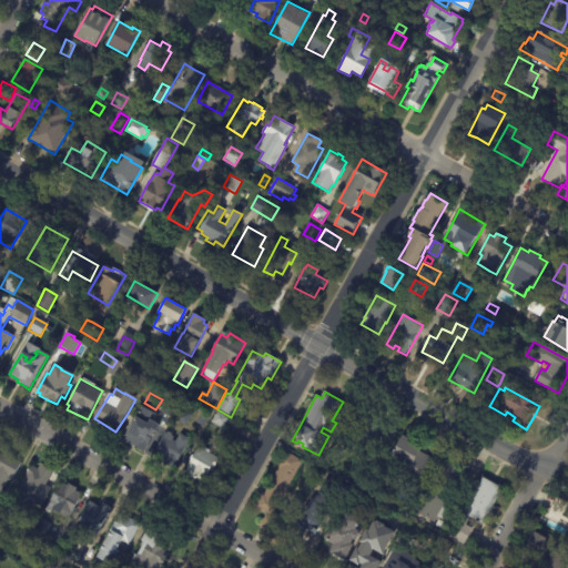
[(173,419),(180,408),(192,415),(185,426),(173,419)]
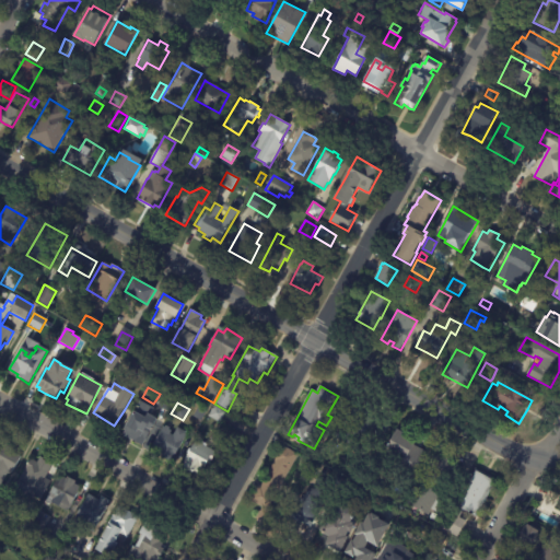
[(193,417),(200,405),(208,409),(201,421),(193,417)]
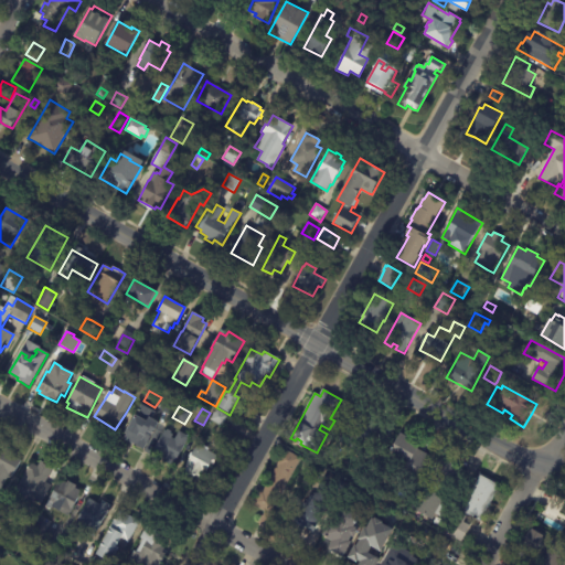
[(228,416),(222,427),(210,420),(216,409),(228,416)]
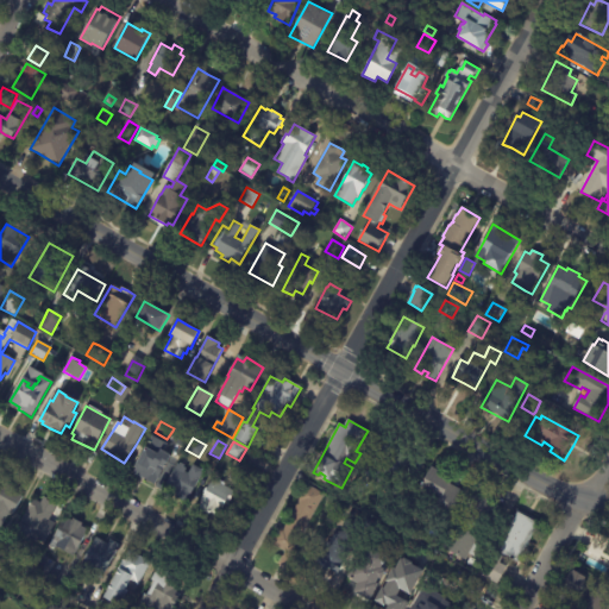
[(410,456),(424,464),(407,493),(368,470),(378,452),(380,453),(385,441),(410,456)]
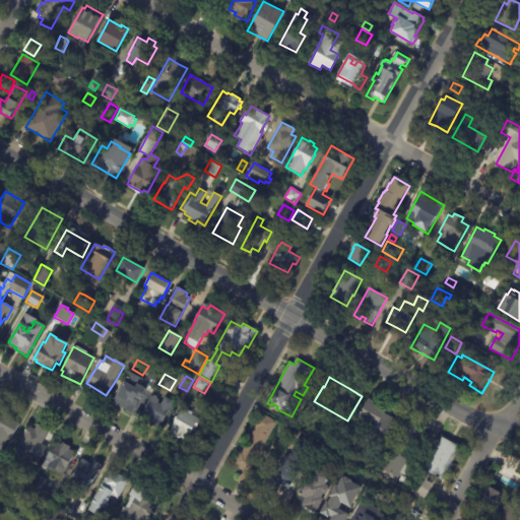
[(147,387),(132,414),(122,409),(123,408),(120,406),(121,403),(114,399),(123,384),(125,385),(126,383),(128,384),(127,386),(133,389),(138,382),(147,387)]
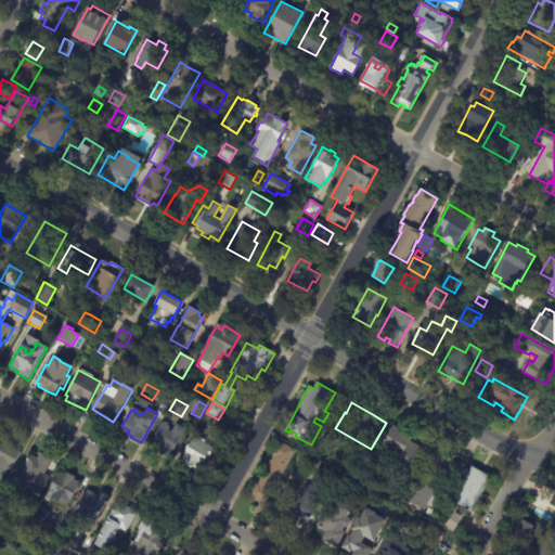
[(184,430),(170,459),(159,453),(162,448),(152,443),(162,423),(164,424),(164,423),(168,425),(167,426),(170,427),(168,430),(171,433),(176,424),(185,429),(184,430)]
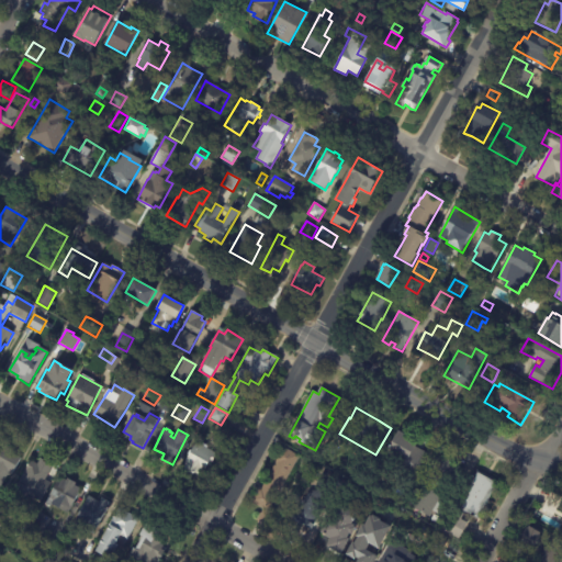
[(400,431),(418,442),(416,448),(428,454),(416,476),(403,470),(406,465),(386,456),(400,431)]
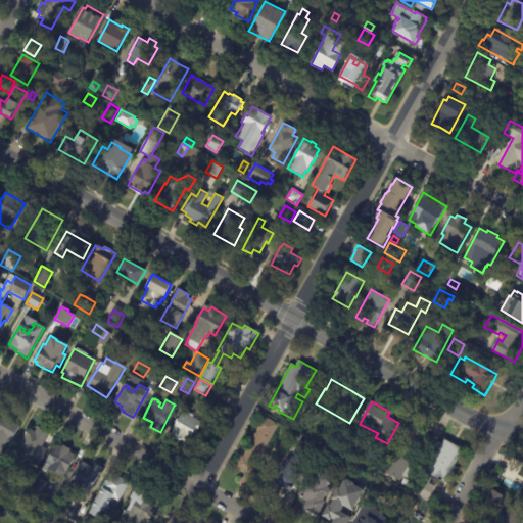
[(9,418),(15,421),(13,424),(19,427),(11,443),(7,441),(0,456),(0,414),(1,412),(9,416),(8,418),(9,418)]
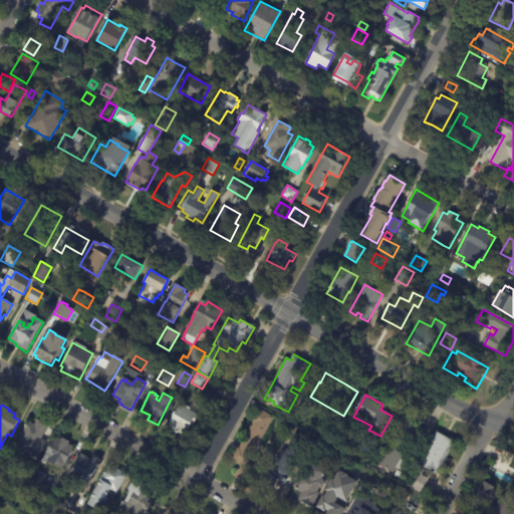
[(179,406),(184,408),(185,406),(190,409),(189,411),(198,416),(194,425),(191,424),(185,437),(178,433),(177,435),(167,430),(173,417),(172,417),(174,413),(175,414),(179,406)]
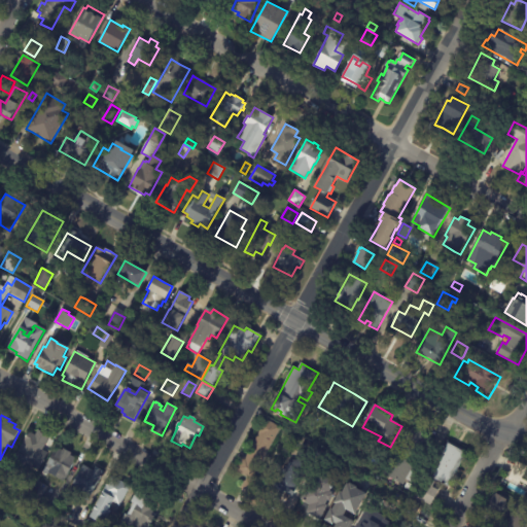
[(250,494),(241,489),(247,478),(236,471),(242,460),(243,462),(258,434),(256,433),(265,419),(280,428),(268,452),(269,453),(254,478),(258,480),(250,494)]
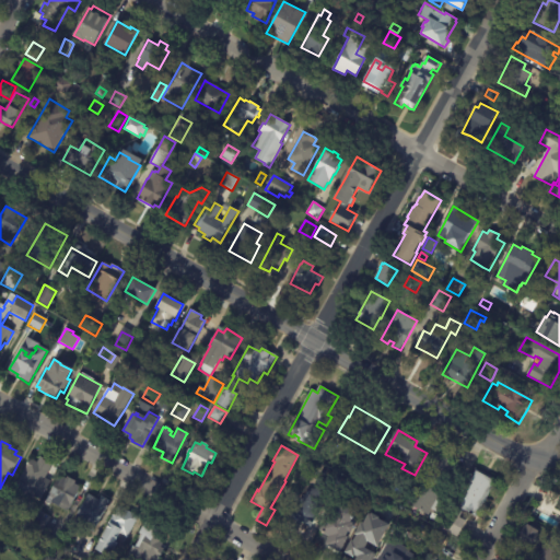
[(452,465),(458,468),(454,477),(445,473),(435,492),(451,500),(443,516),(431,511),(429,515),(406,503),(417,480),(420,482),(433,456),(452,465)]
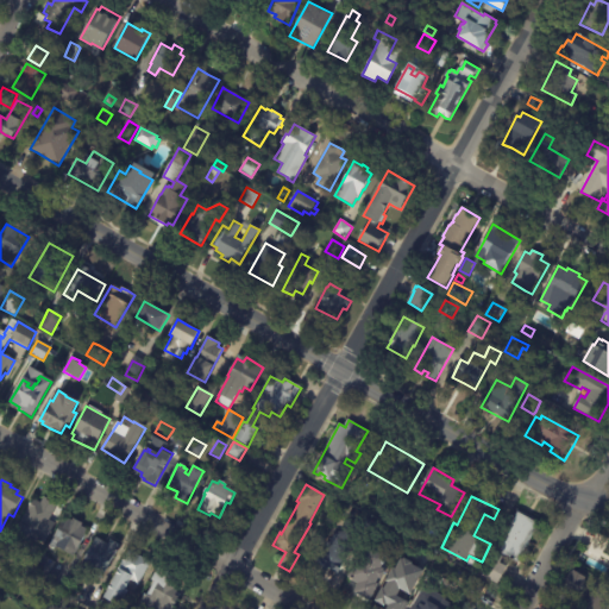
[(45,498),(49,501),(49,502),(56,506),(49,521),(54,525),(44,545),(37,541),(31,551),(22,546),(13,562),(4,557),(32,500),(41,504),(44,498),(45,498)]
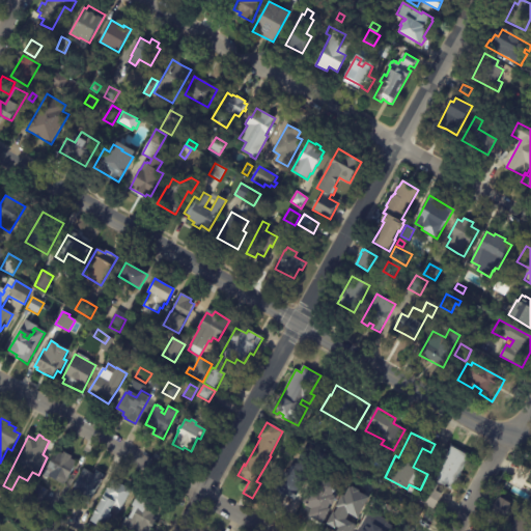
[(459,451),(469,456),(451,491),(441,484),(437,493),(443,496),(436,510),(420,503),(432,480),(434,481),(452,447),(459,451)]
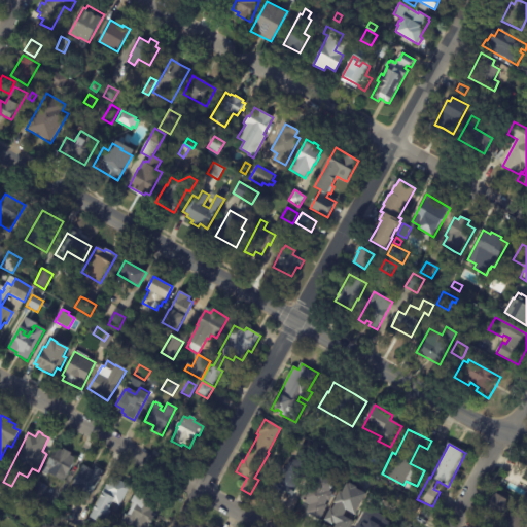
[(59,450),(62,452),(63,449),(71,454),(70,456),(76,459),(64,482),(47,473),(47,476),(42,472),(56,448),(59,450)]
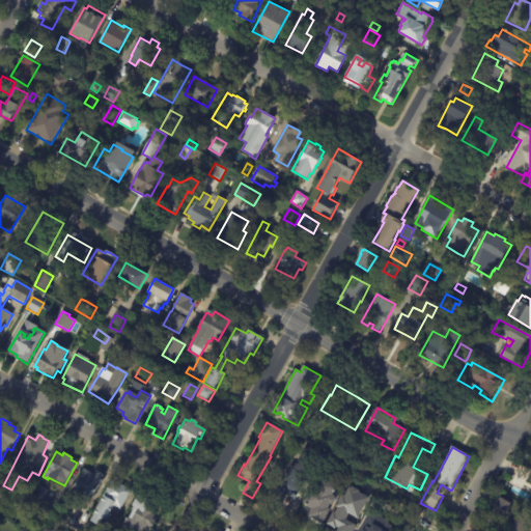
[(299,493),(294,501),(287,497),(285,500),(280,497),(281,494),(278,492),(295,464),(311,473),(299,493)]
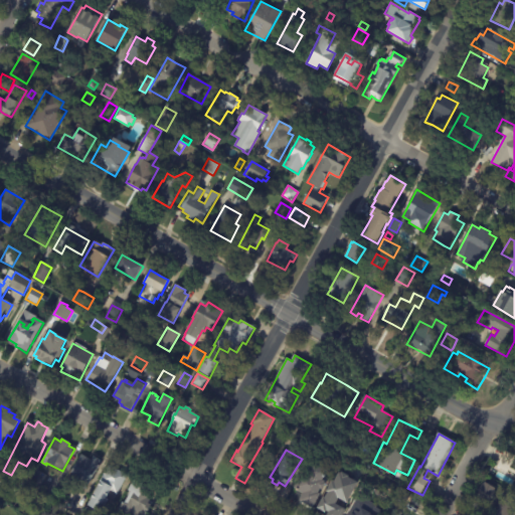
[(503,452),(514,459),(513,463),(514,463),(507,476),(496,469),(504,455),(502,454),(503,452)]
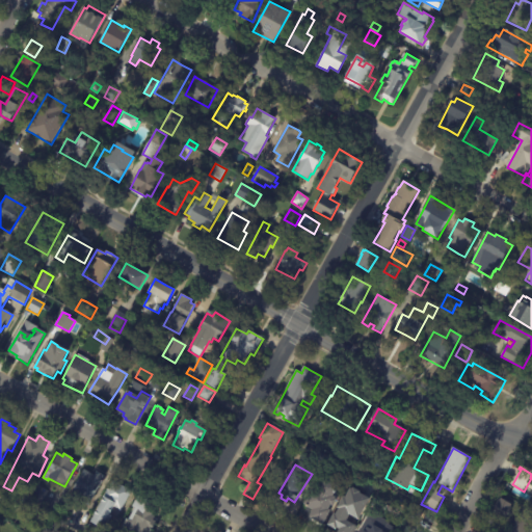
[(105,477),(87,506),(76,499),(74,501),(68,497),(85,470),(95,476),(97,472),(105,477)]
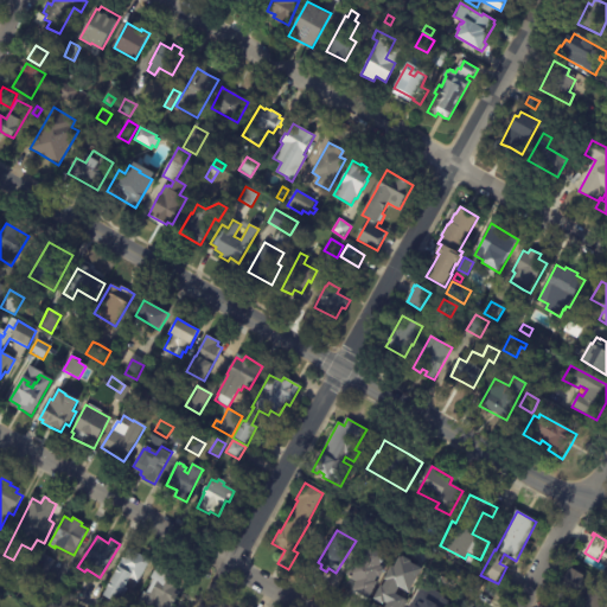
[(149,560),(149,561),(138,583),(129,580),(126,588),(127,589),(119,606),(103,598),(128,549),(149,560)]
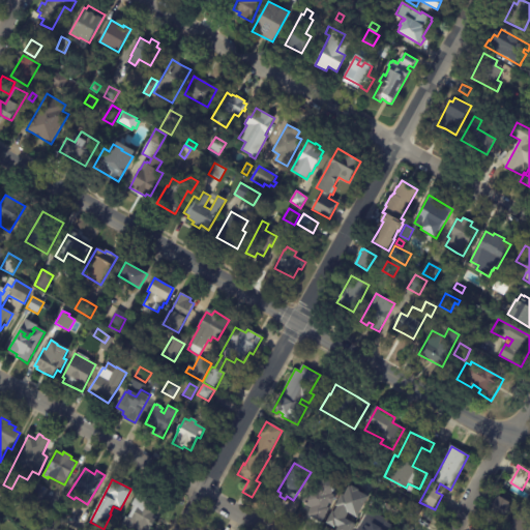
[(319,525),(307,518),(312,510),(302,505),(313,487),(317,489),(322,479),(337,488),(333,493),(337,495),(334,500),(335,501),(331,507),(329,506),(327,510),(329,511),(321,526),(319,525)]
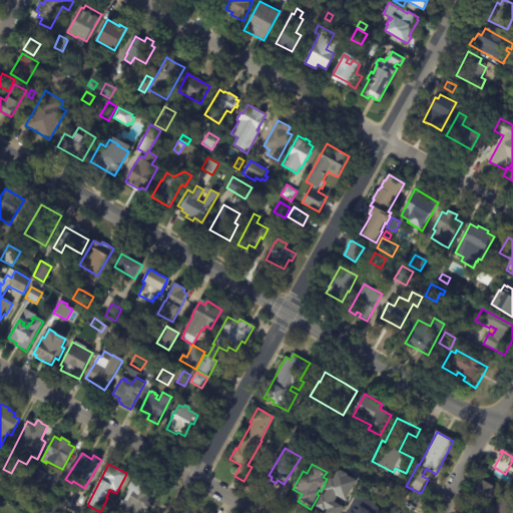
[(46,474),(41,484),(46,487),(40,497),(25,489),(35,469),(46,474)]
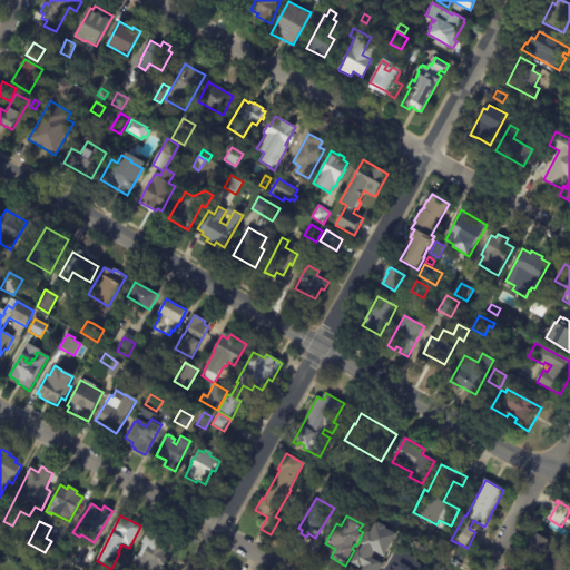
[(380,524),(386,528),(386,530),(397,536),(385,559),(375,553),(372,559),(383,564),(380,569),(361,569),(351,564),(359,552),(361,552),(363,547),(362,546),(369,533),(370,534),(375,524),(379,526),(379,524),(380,524)]
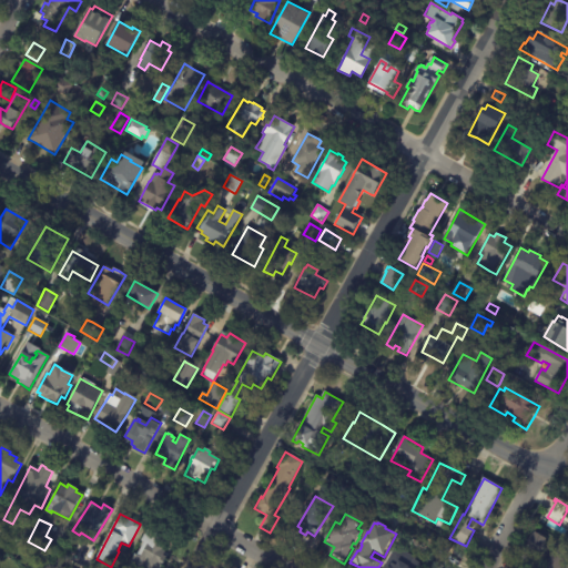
[(168,540),(162,550),(165,553),(164,556),(168,558),(162,567),(127,567),(134,555),(137,556),(143,544),(141,541),(148,529),(168,540)]
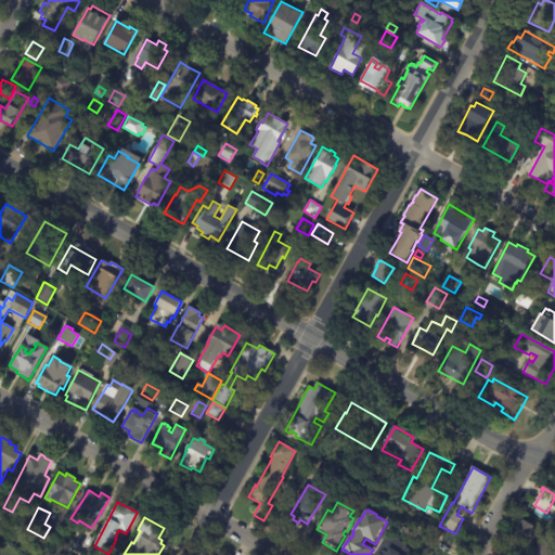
[(523,520),(534,528),(533,529),(534,530),(526,545),(512,538),(521,521),(523,523),(523,520)]
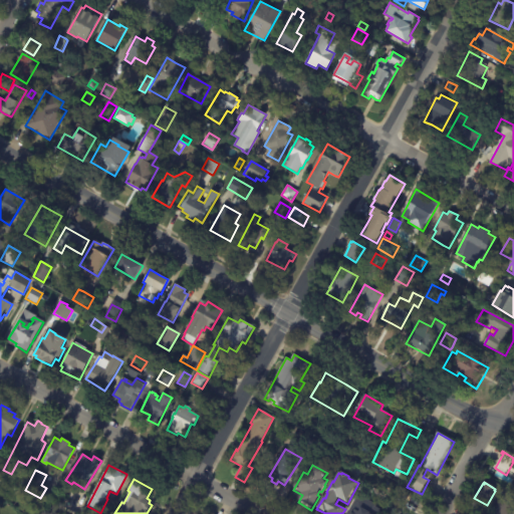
[(513,513),(492,513),(503,494),(513,500),(513,513)]
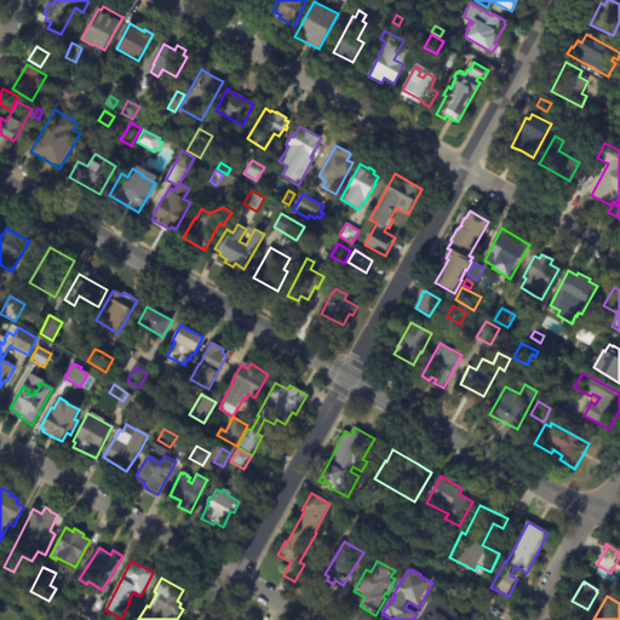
[(92,608),(99,612),(95,619),(85,619),(73,614),(79,601),(92,608)]
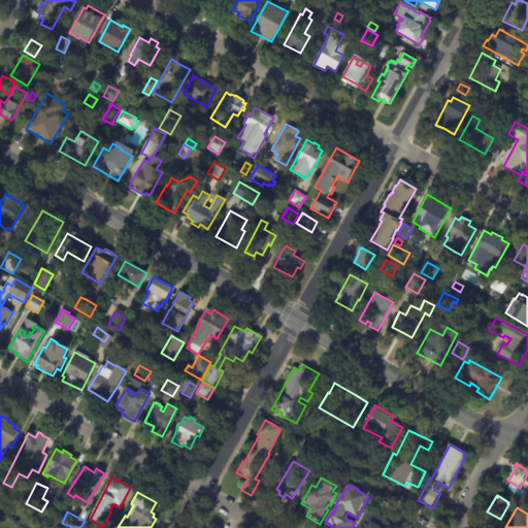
[(361,527),(369,514),(380,520),(375,527),(376,527),(361,527)]
